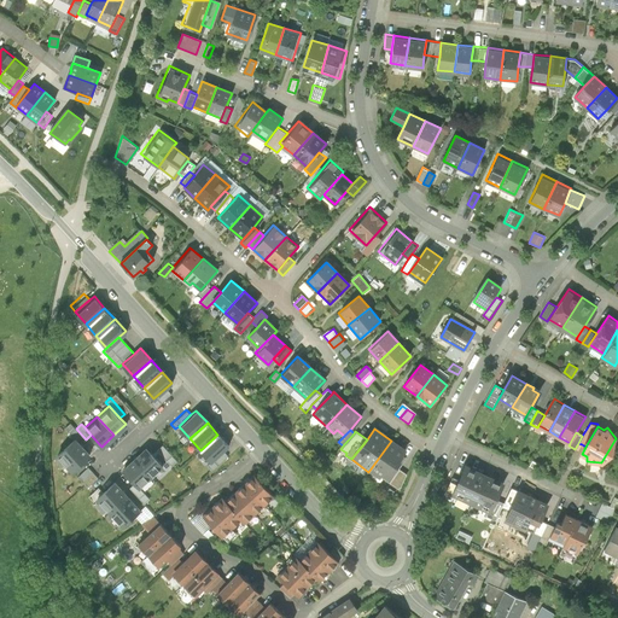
[(89,453),(74,435),(54,453),(69,471),(89,453)]
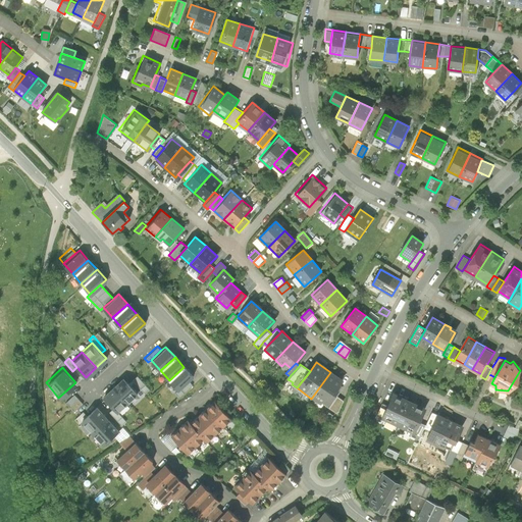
[(193,376),(184,367),(169,380),(177,389),(188,380),(193,376)]
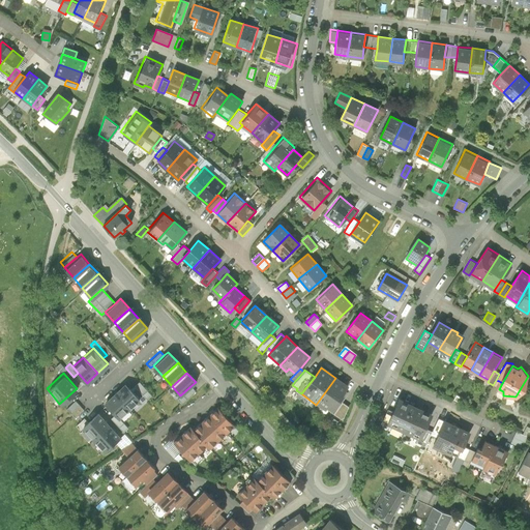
[(316,405),(331,415),(351,389),(335,378),(316,405)]
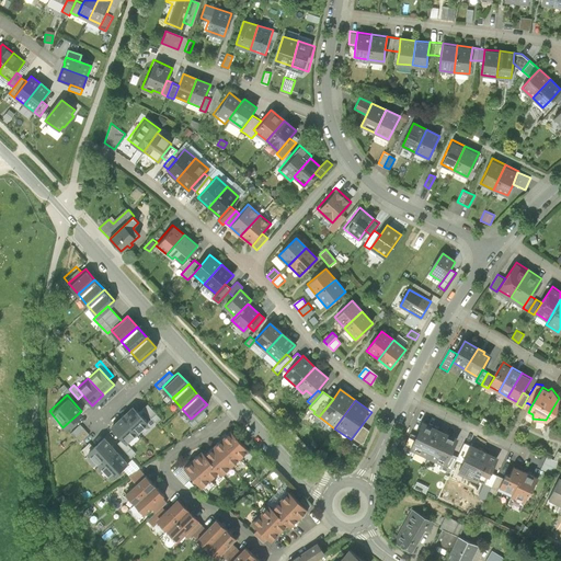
[(138,412),(147,422),(151,426),(160,418),(147,403),(138,412)]
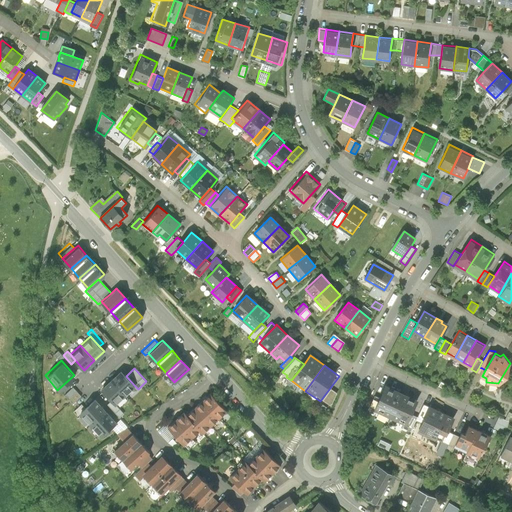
[(120,370),(110,378),(125,394),(134,385),(126,376),(120,370)]
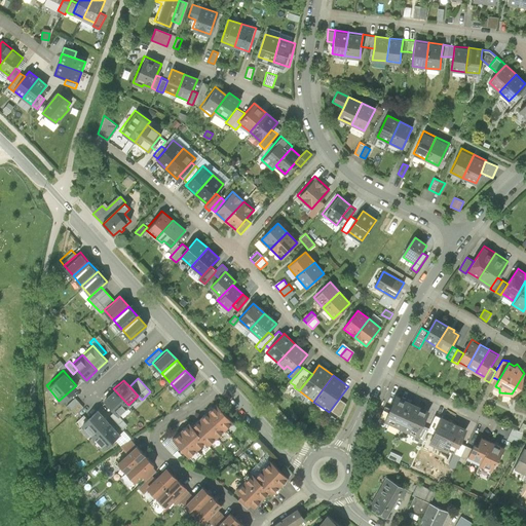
[(194,387),(189,383),(179,392),(177,396),(181,400),(194,387)]
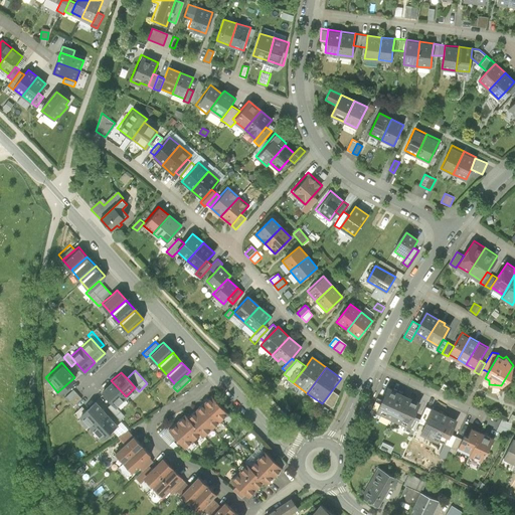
[(126,396),(111,380),(101,389),(113,401),(116,405),(126,396)]
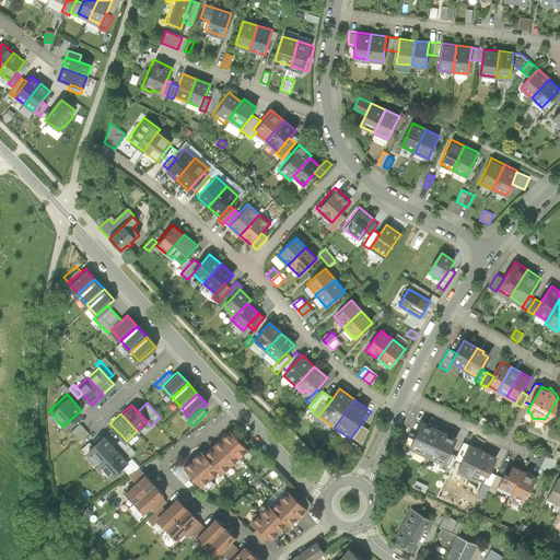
[(439,428),(422,420),(415,434),(408,447),(427,455),(439,428)]
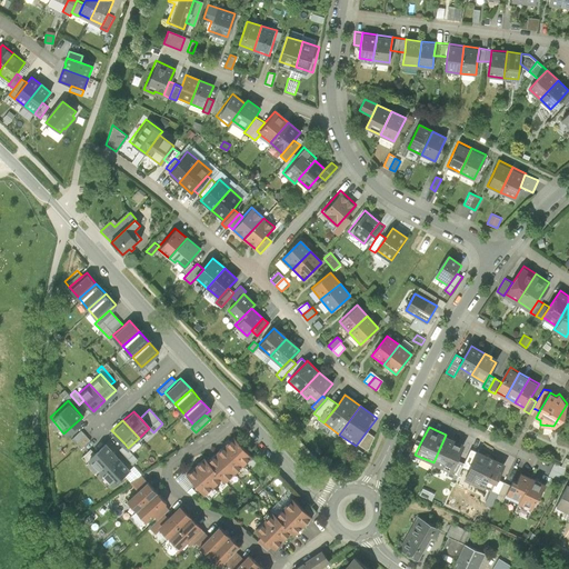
[(90,439),(81,429),(71,439),(80,448),(90,439)]
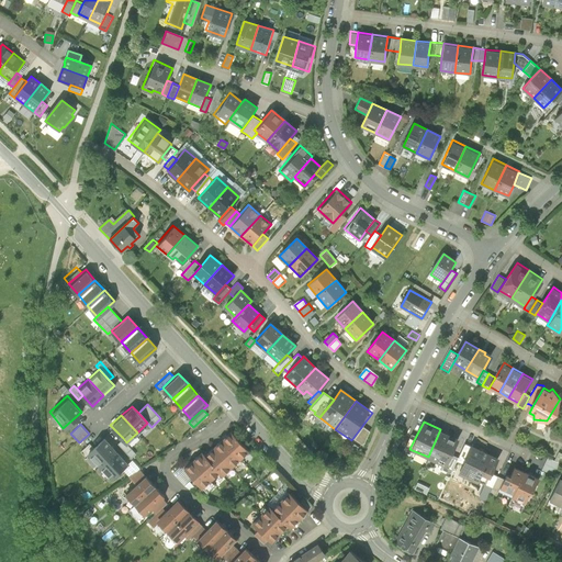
[(440,429),(428,457),(444,465),(450,453),(458,437),(440,429)]
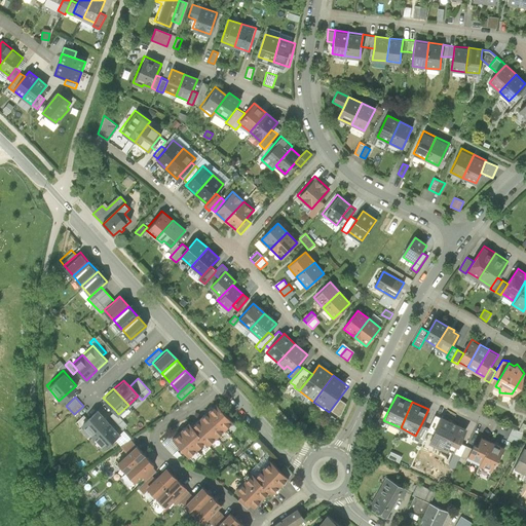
[(233,422),(217,404),(208,412),(225,430),(233,422)]
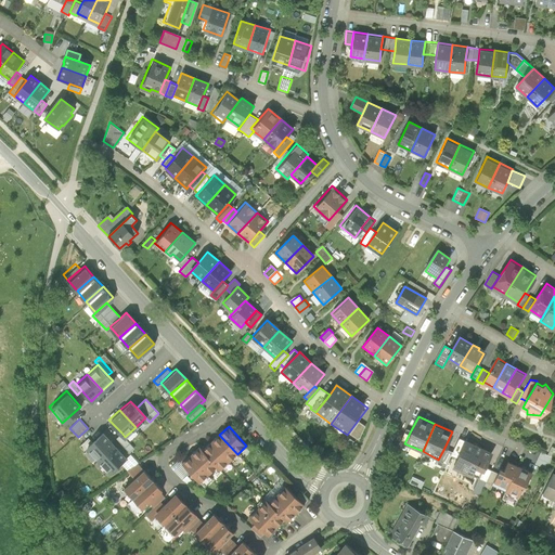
[(404,443),(411,430),(407,428),(399,443),(403,446),(404,443)]
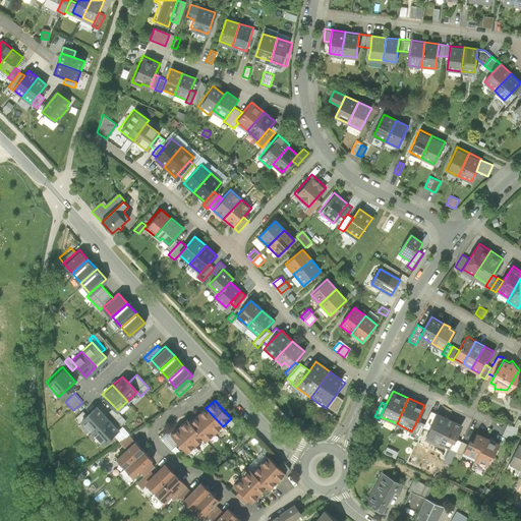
[(79,418),(91,430),(107,416),(96,404),(79,418)]
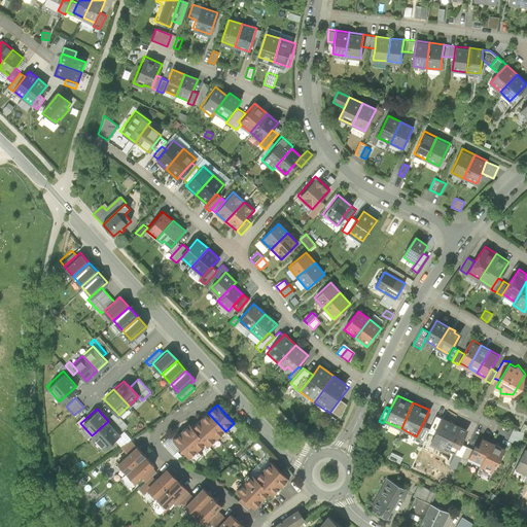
[(128,424),(118,415),(115,411),(110,415),(124,428),(128,424)]
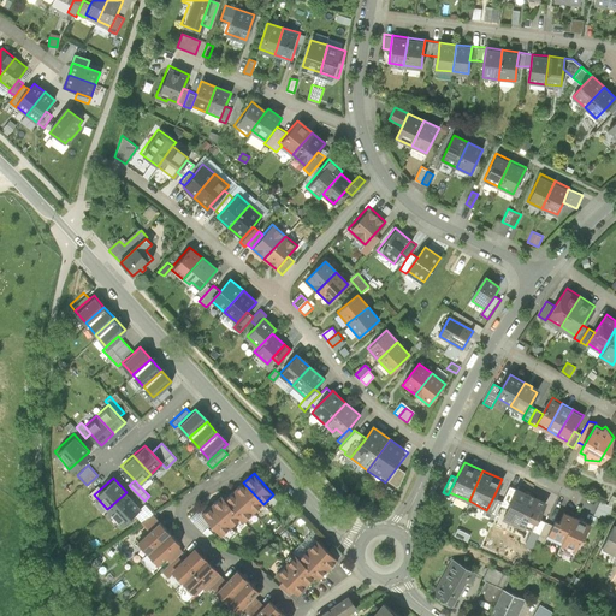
[(264,504),(243,483),(234,491),(254,513),(264,504)]
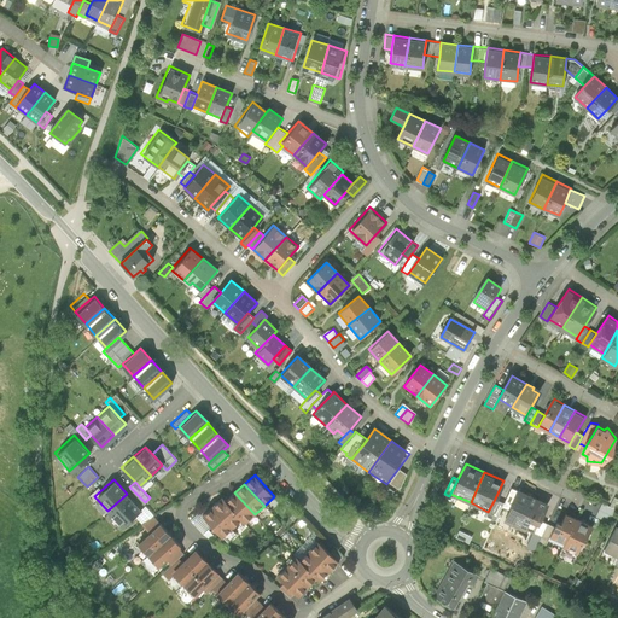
[(508,509),(517,490),(511,488),(503,502),(502,506),(508,509)]
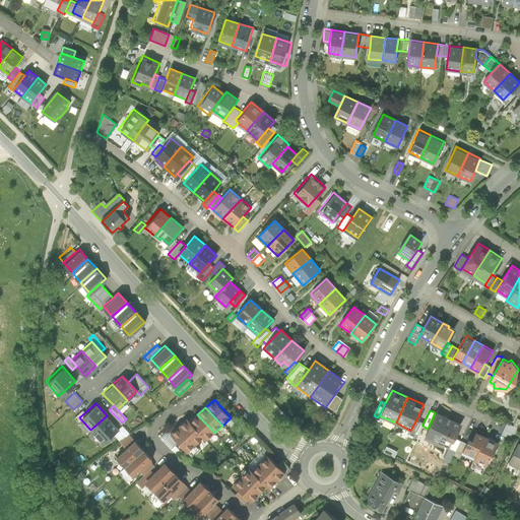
[(424,437),(436,443),(448,417),(436,411),(435,412),(428,429),(424,437)]
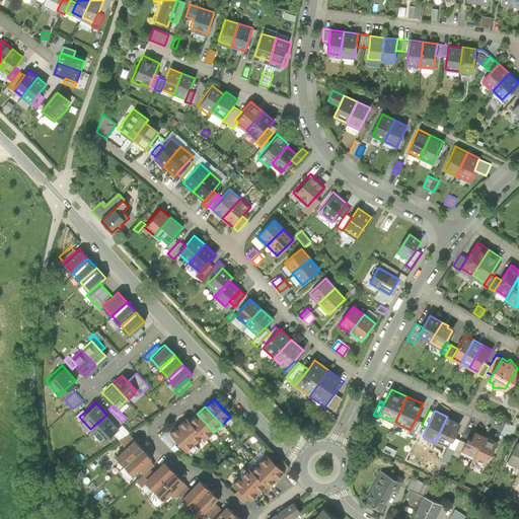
[(214,432),(197,414),(189,421),(203,436),(206,439),(214,432)]
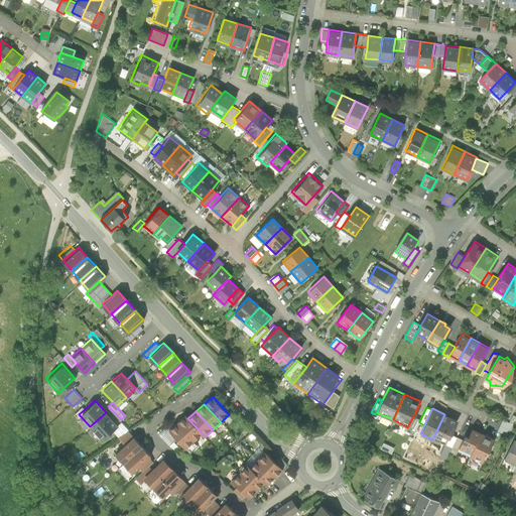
[(106,412),(90,426),(101,438),(117,424),(106,412)]
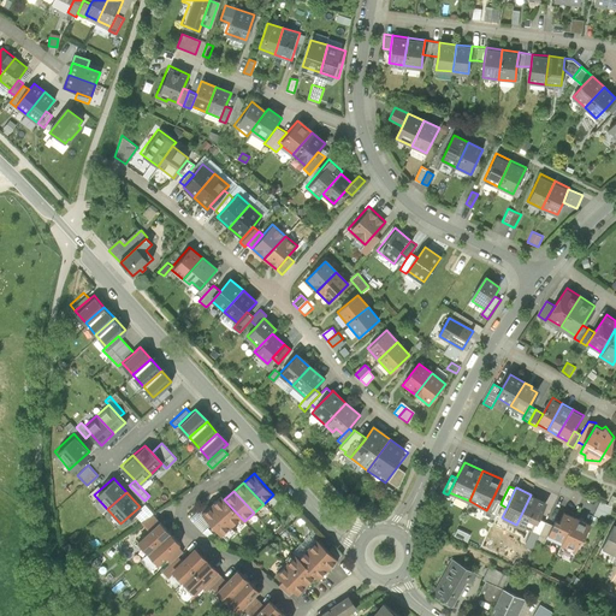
[(545,501),(531,495),(516,525),(531,532),(537,517),(545,501)]
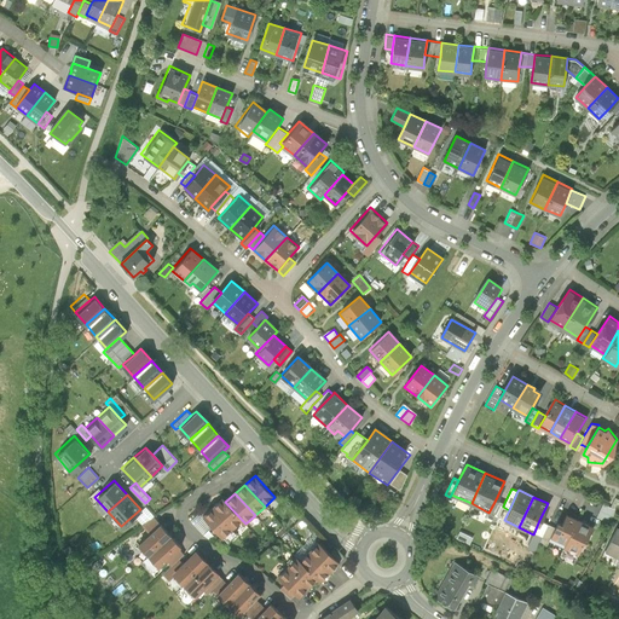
[(242,520),(225,502),(223,498),(213,508),(232,530),(242,520)]
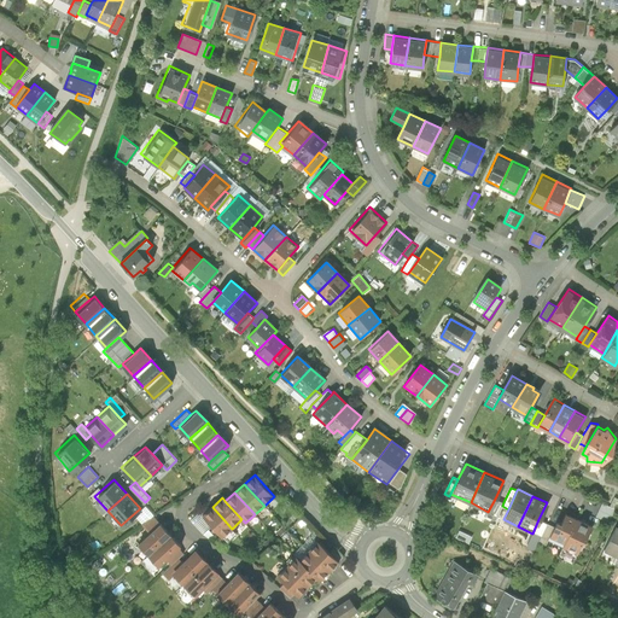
[(503,502),(495,499),(488,512),(487,517),(495,520),(502,506),(503,502)]
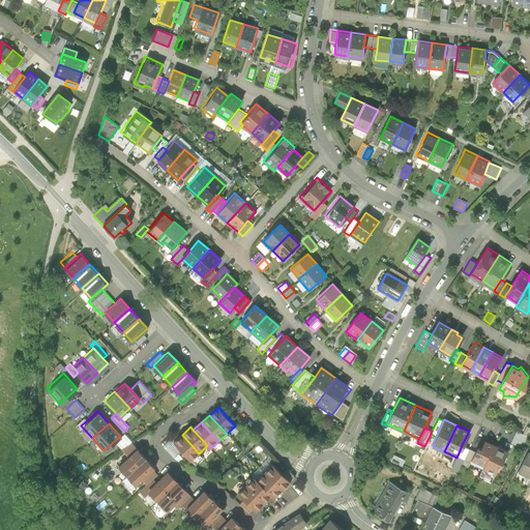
[(528,437),(517,432),(511,442),(523,448),(528,437)]
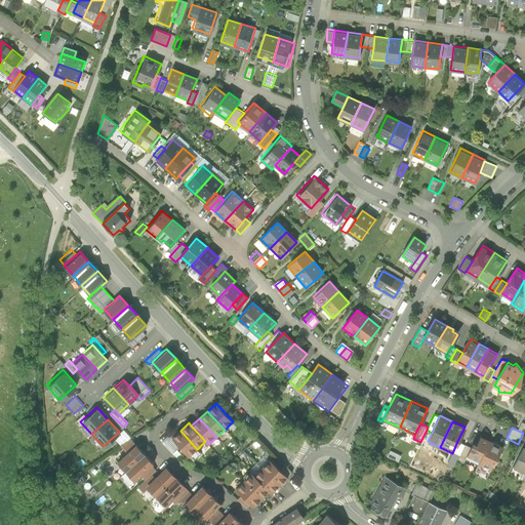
[(197,449),(180,431),(172,438),(189,456),(197,449)]
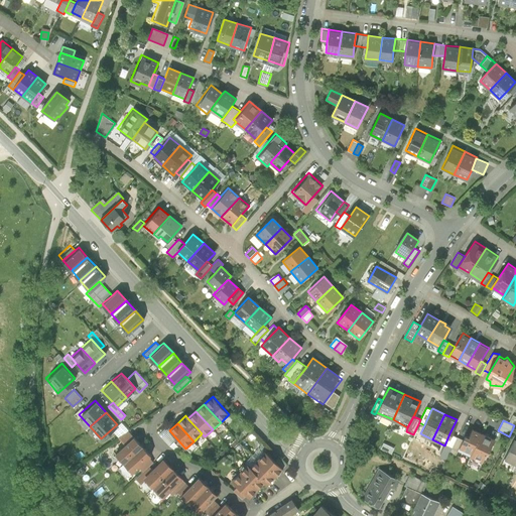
[(459,446),(471,453),(480,431),(472,428),(469,435),(465,433),(462,439),(459,446)]
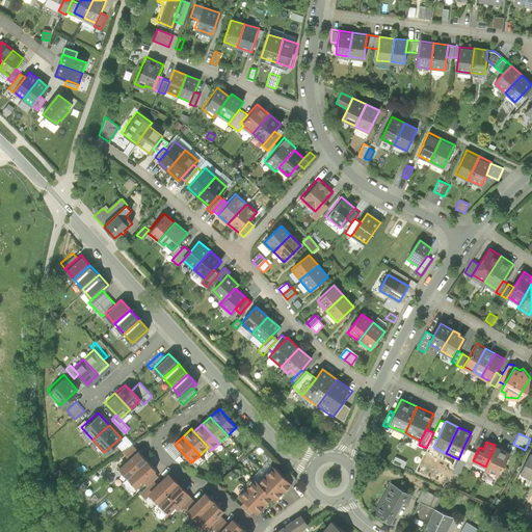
[(127,457),(136,449),(132,444),(122,450),(127,457)]
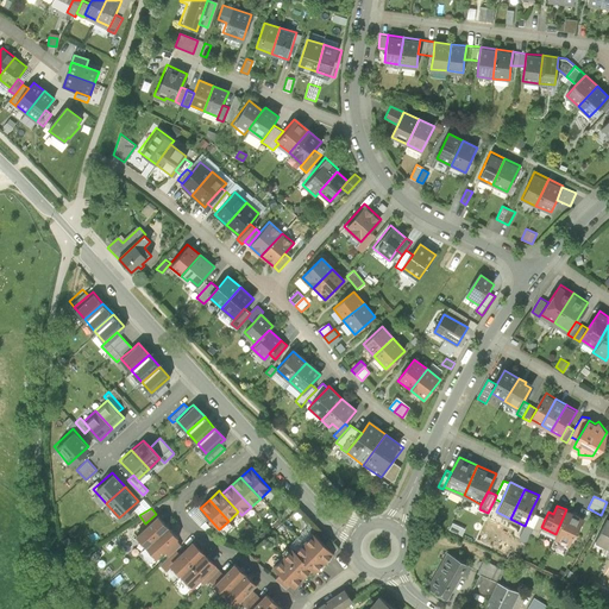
[(566,509),(556,534),(553,539),(570,546),(583,518),(566,509)]
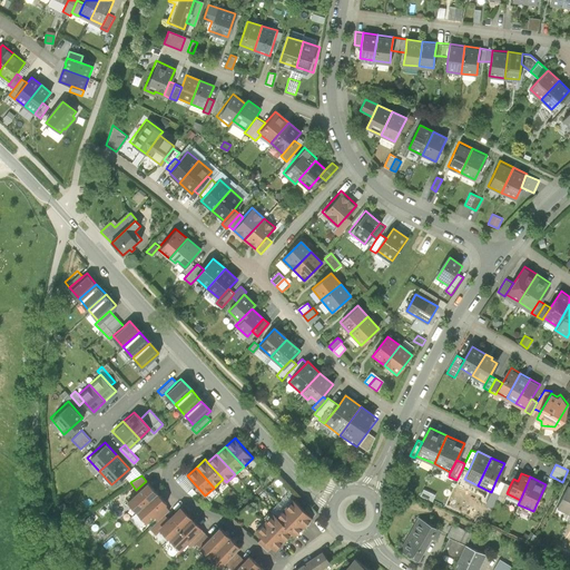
[(497,479),(491,492),(487,502),(493,504),(497,499),(504,482),(497,479)]
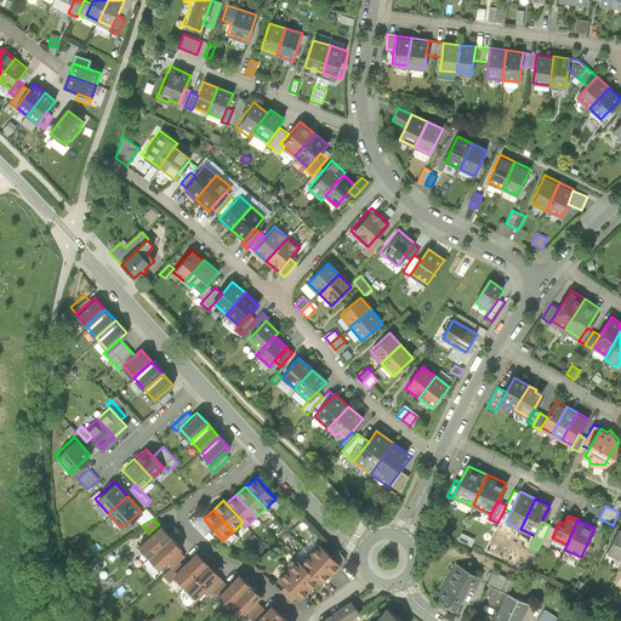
[(169,535),(159,524),(148,534),(136,545),(147,557),(169,535)]
